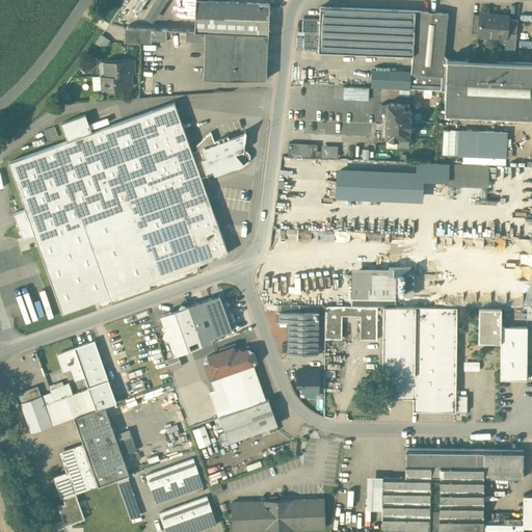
[(269,3),(197,0),(195,0),(194,31),(205,31),(268,34),(269,3)]
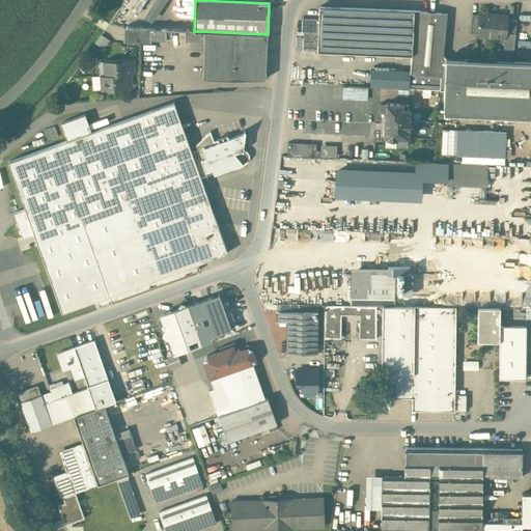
[(414,10),(319,6),(318,20),(318,31),(317,50),(317,51),(412,55),(414,10)]
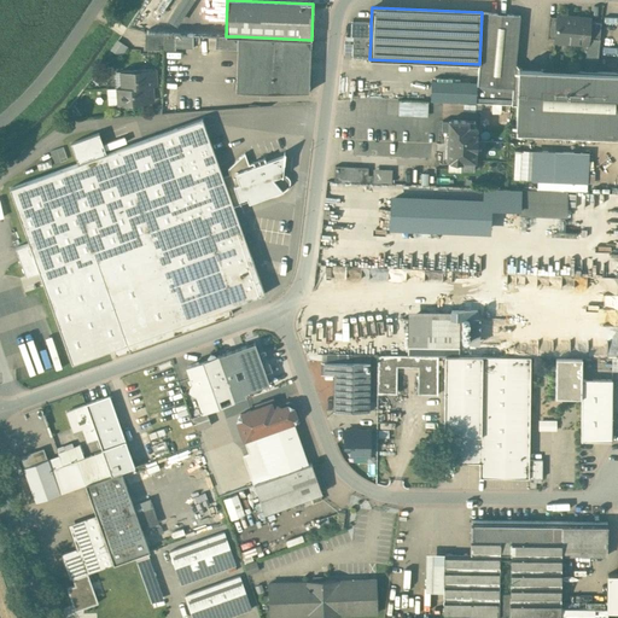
[(520,16),(484,12),(479,64),(477,85),(513,88),(516,64),(520,16)]
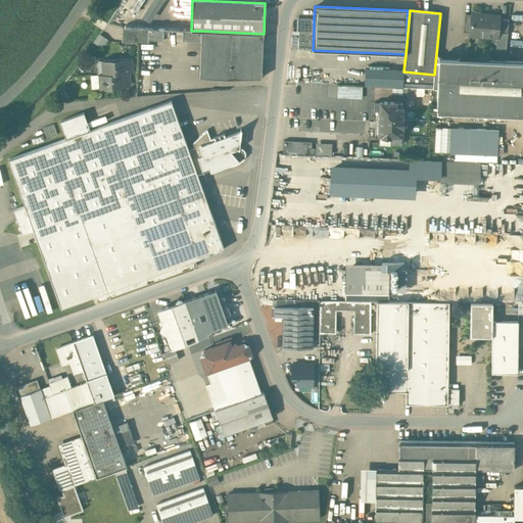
[(500,15),(471,13),(471,14),(469,32),(469,35),(496,38),(496,37),(497,37),(500,17),(500,15)]
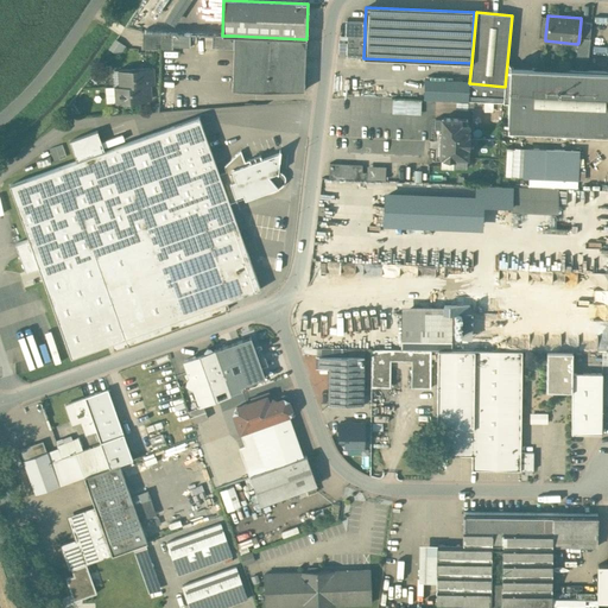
[(591,21),(581,20),(578,43),(577,43),(577,44),(576,58),(588,59),(591,21)]
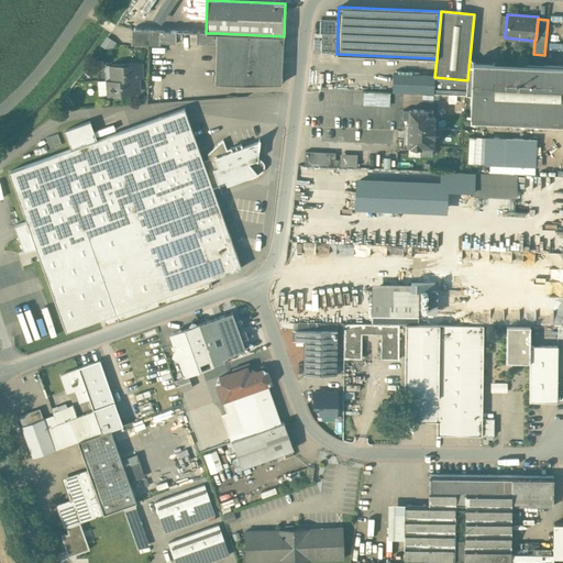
[(338,21),(320,20),(319,33),(321,33),(338,33),(338,21)]
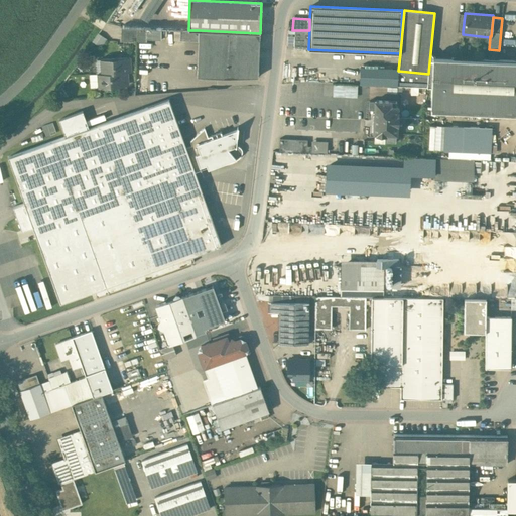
[(138,28),(122,27),(121,41),(137,41),(138,28)]
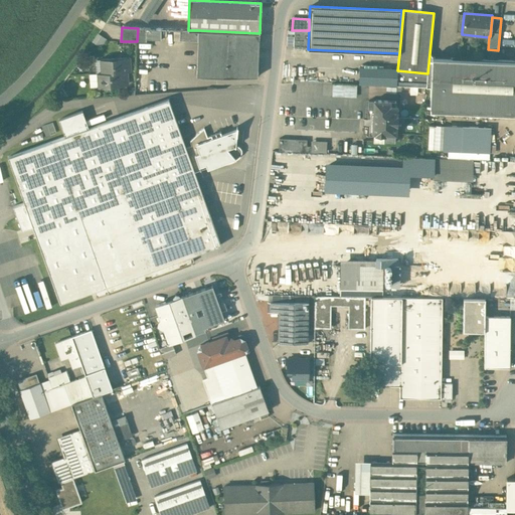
[(260,33),(198,30),(196,75),(227,76),(258,76),(260,33)]
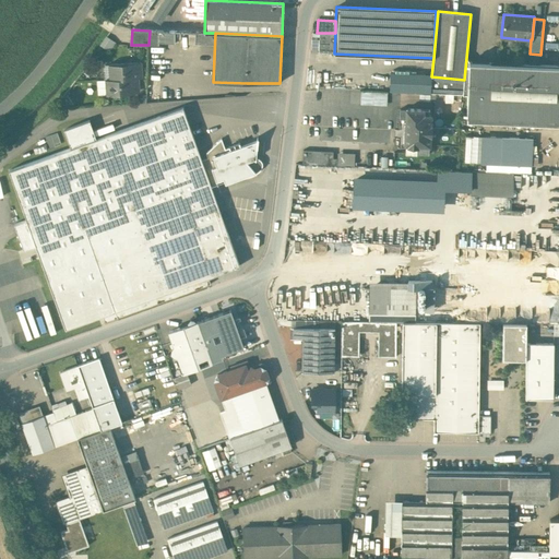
[(335,33),(319,33),(319,51),(334,52),(335,33)]
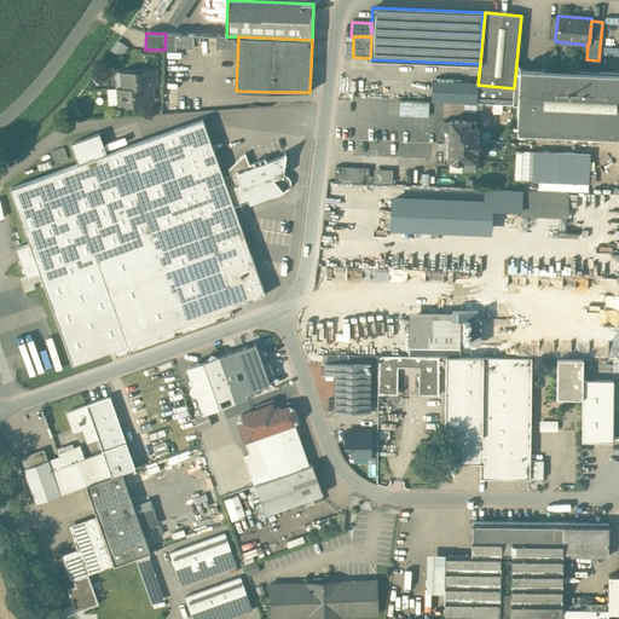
[(122,56),(129,46),(119,39),(113,48),(122,56)]
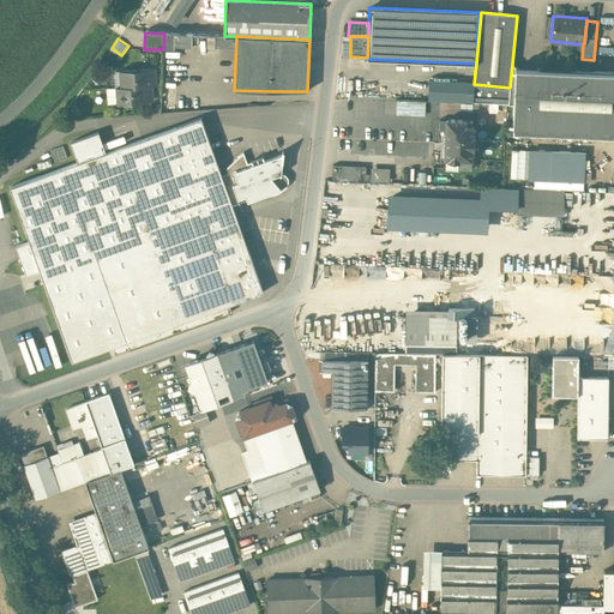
[(613,71),(516,67),(512,64),(510,88),(474,84),(473,102),(513,103),(512,126),(613,130),(613,71)]
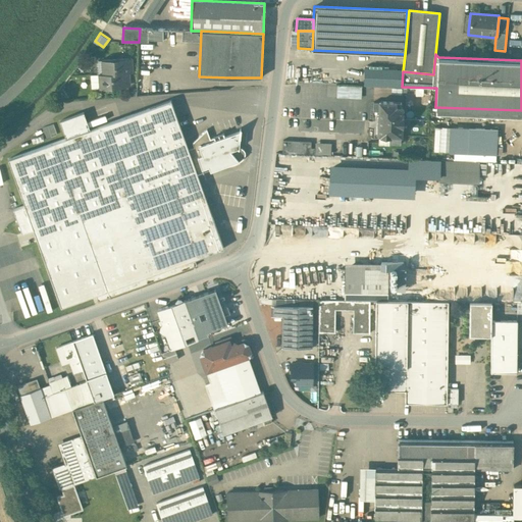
[(128,58),(101,59),(102,73),(98,73),(99,88),(126,86),(125,72),(129,72),(128,58)]
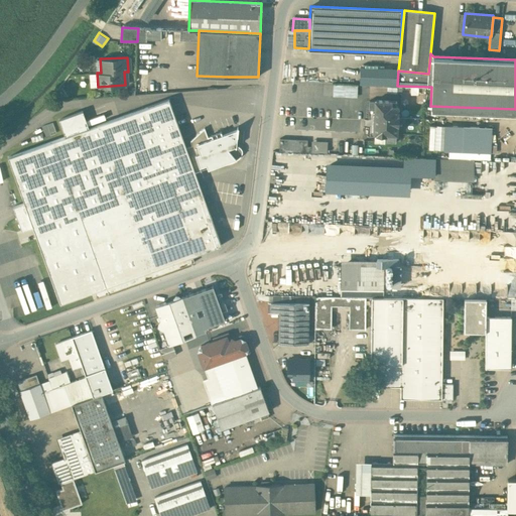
[(358,97),(359,84),(334,84),(334,96),(358,97)]
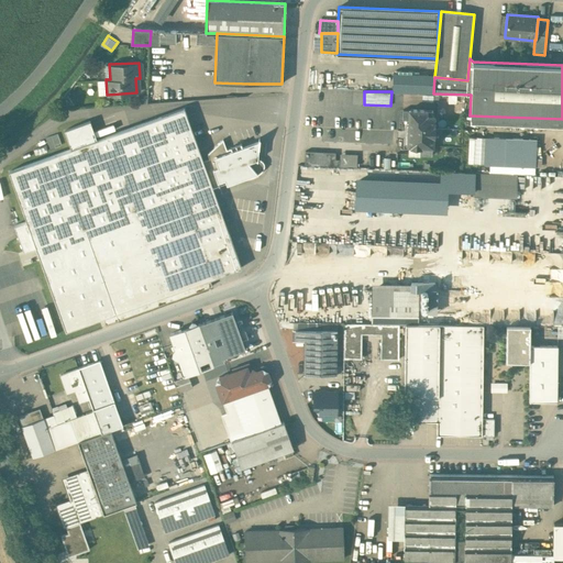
[(184,109),(97,140),(90,121),(64,131),(70,150),(9,172),(26,221),(14,225),(23,252),(36,247),(86,230),(118,320),(212,286),(210,279),(216,277),(241,267),(212,186),(203,162),(184,109)]
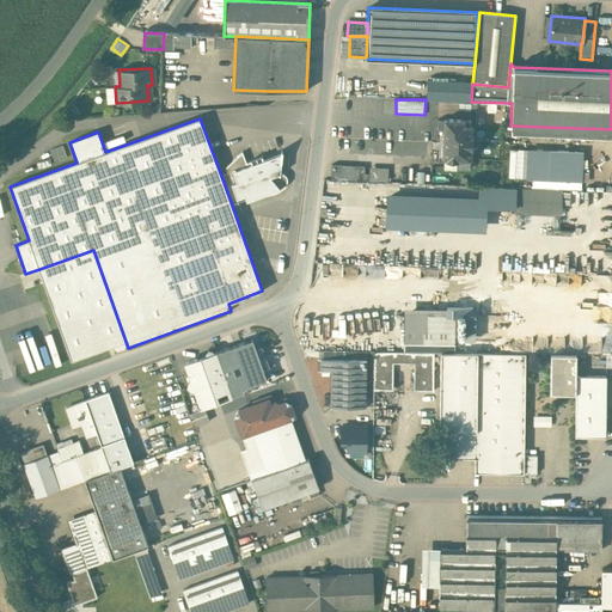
[(463,120),(445,118),(445,120),(438,120),(438,129),(445,130),(444,157),(446,157),(446,167),(469,169),(470,147),(471,147),(471,136),(470,136),(471,126),(463,124),(463,120)]
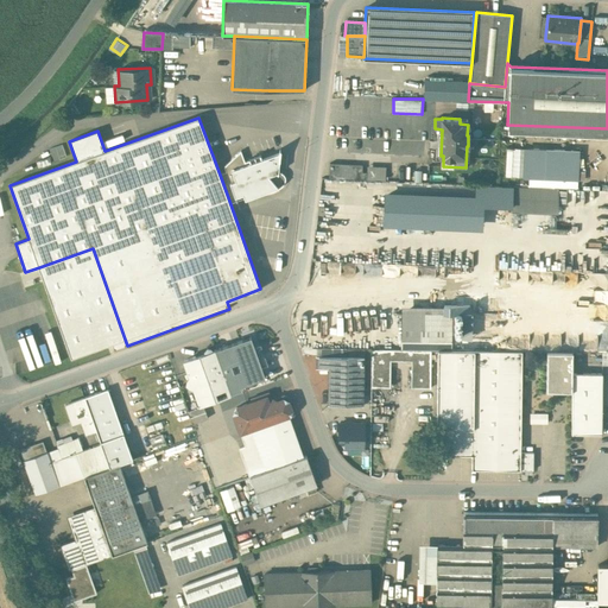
[(121,135),(103,140),(107,149),(124,144),(121,135)]
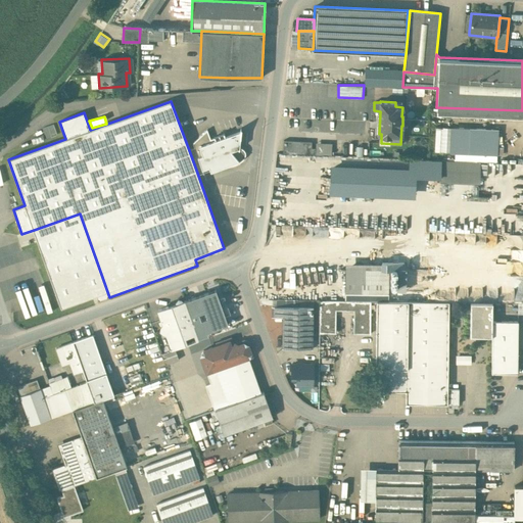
[(37,148),(60,140),(54,124),(43,128),(47,140),(35,144),(37,148)]
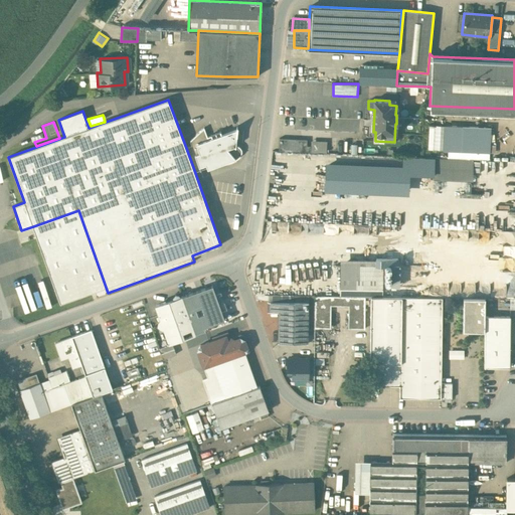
[(463,145),(453,145),(453,125),(430,124),(430,149),(463,149),(463,145)]
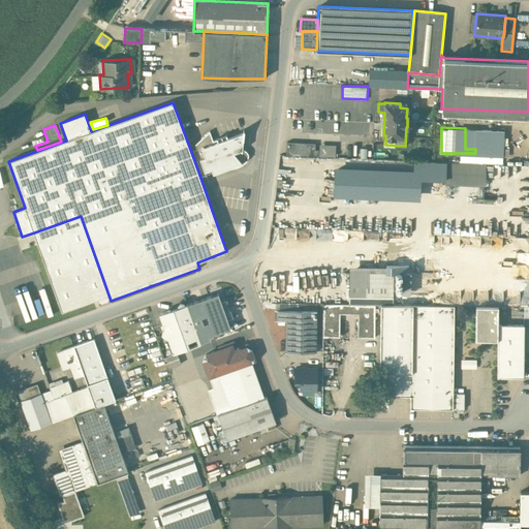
[(243,132),(227,137),(227,135),(213,141),(210,131),(194,145),(196,150),(191,152),(199,175),(212,170),(213,173),(228,167),(230,167),(235,167),(238,166),(240,165),(242,164),(244,162),(246,161),(247,159),(248,156),(248,153),(246,151),(244,150),(242,149),(244,129),(243,129),(243,132)]
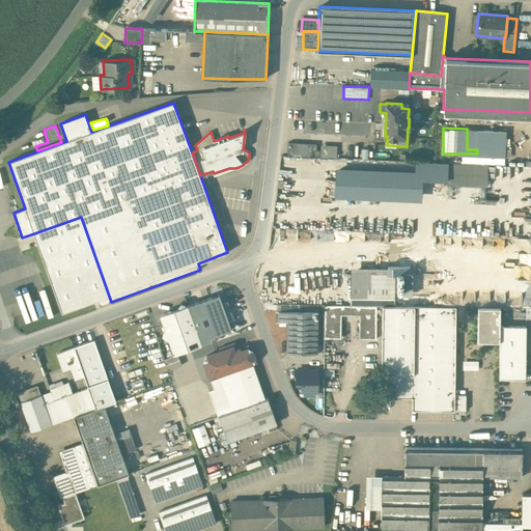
[(316,144),(287,142),(287,156),(319,157),(320,150),(316,150),(316,144)]
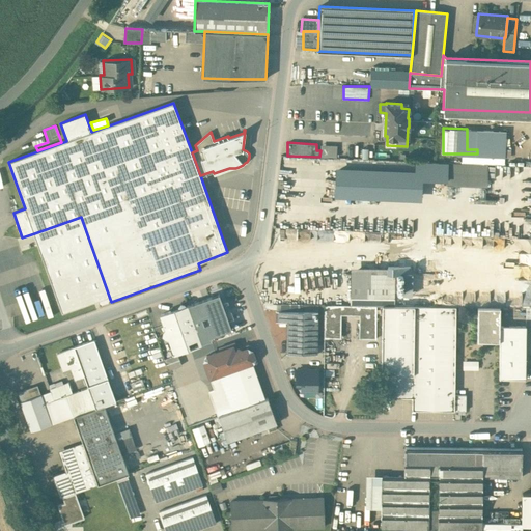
[(447,163),(416,161),(416,174),(419,175),(419,178),(447,179),(447,163)]
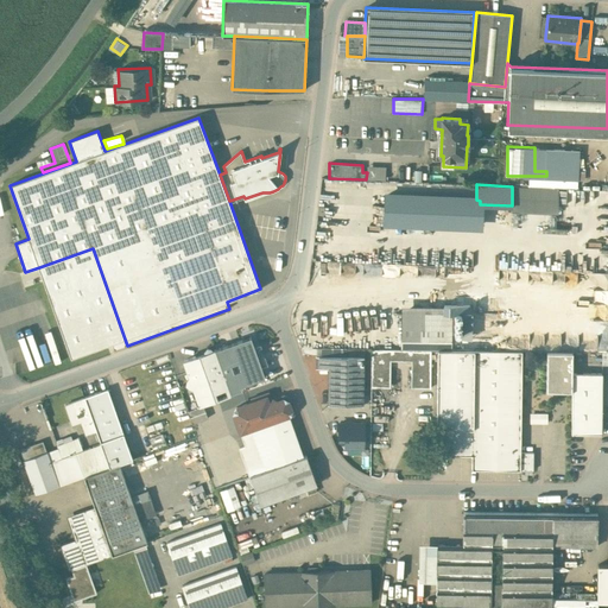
[(556,188),(512,187),(512,206),(512,211),(555,214),(556,188)]
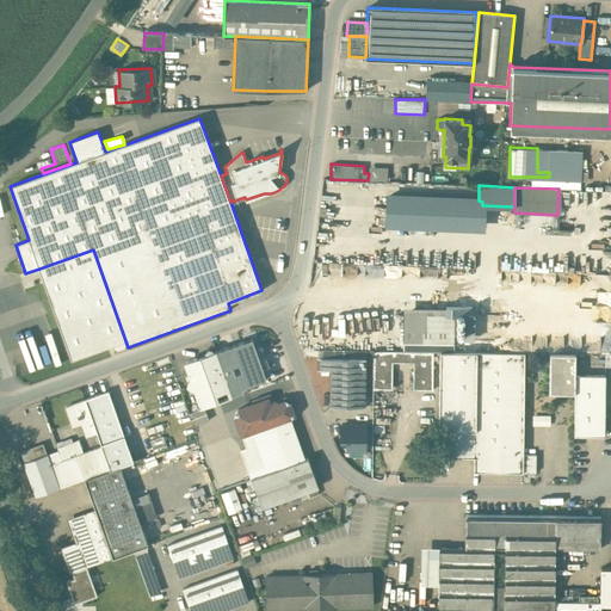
[(479,201),(389,197),(388,222),(482,227),(482,205),(482,202),(479,201)]
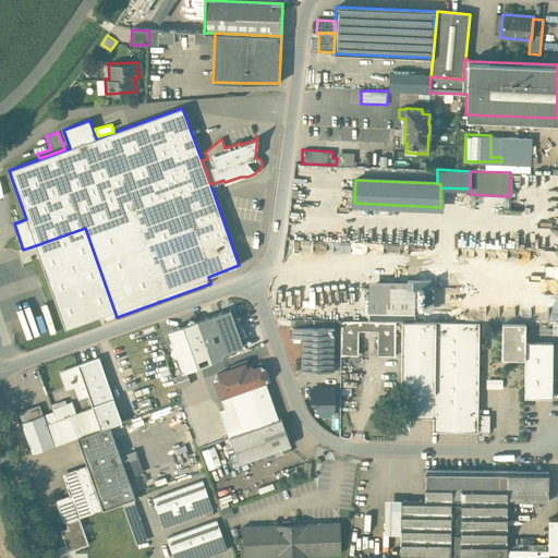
[(85,228),(36,245),(65,328),(102,315),(105,322),(117,317),(85,228)]
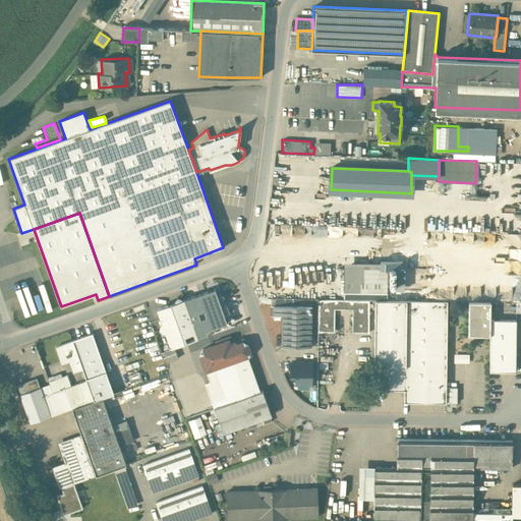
[(289,281),(310,280),(309,263),(301,263),(301,268),(290,268),(290,264),(264,264),(264,284),(282,284),(282,271),(289,271),(289,281)]
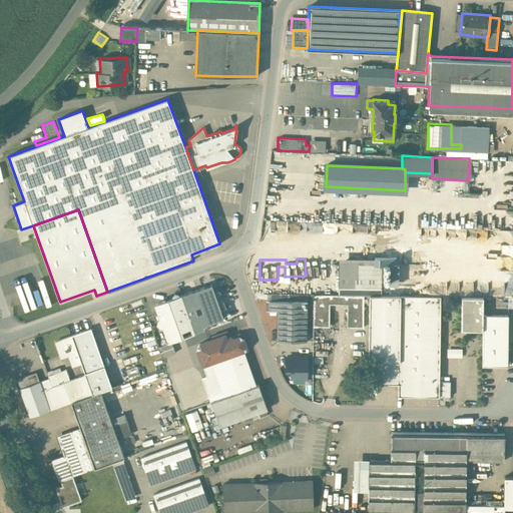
[(381,265),(339,265),(339,295),(363,295),(381,296),(381,265)]
